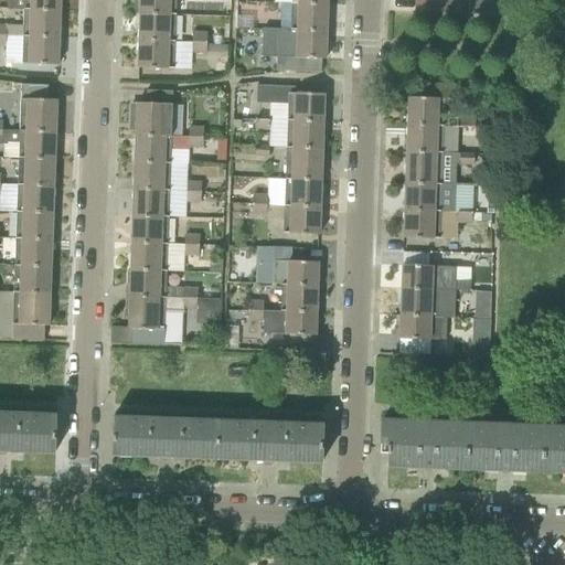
[(61,11),(61,0),(7,0),(7,10),(25,11),(25,10),(61,11)]
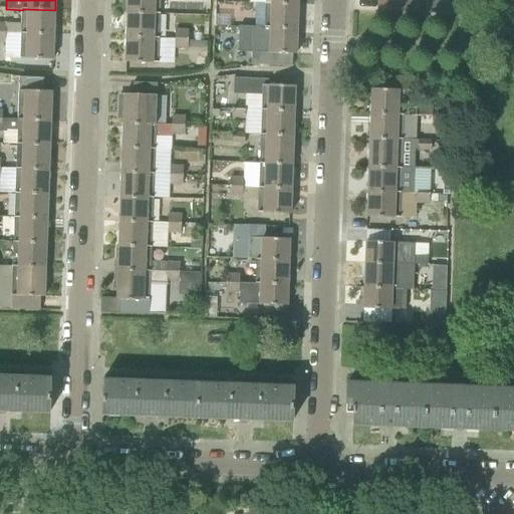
[(127,0),(127,13),(160,14),(160,0),(127,0)]
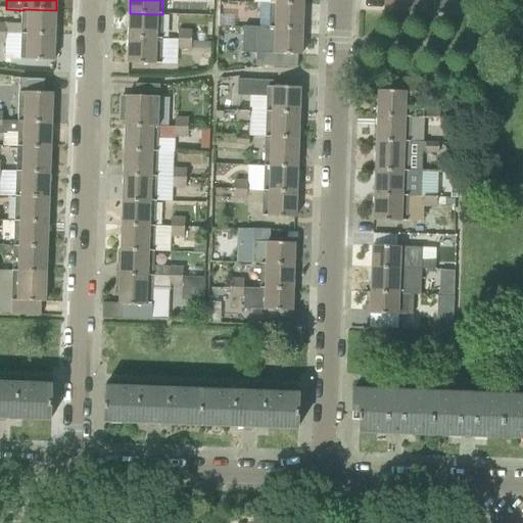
[(385,0),(385,12),(425,13),(425,0),(385,0)]
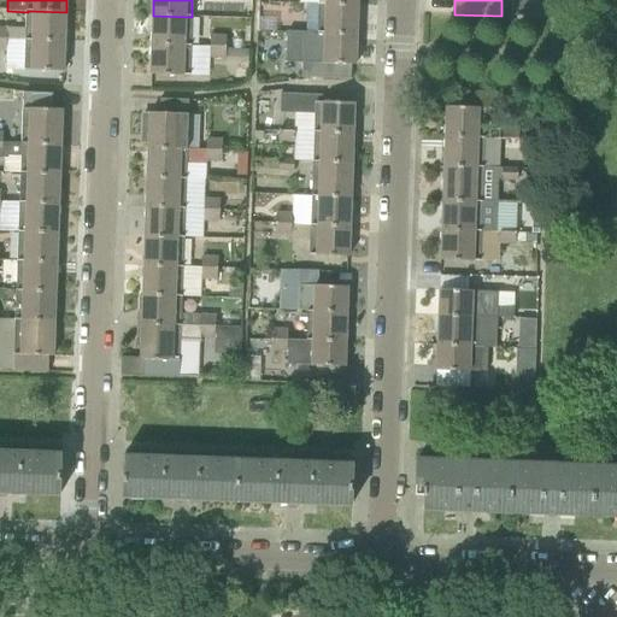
[(319,5),(318,34),(357,35),(358,6),(319,5)]
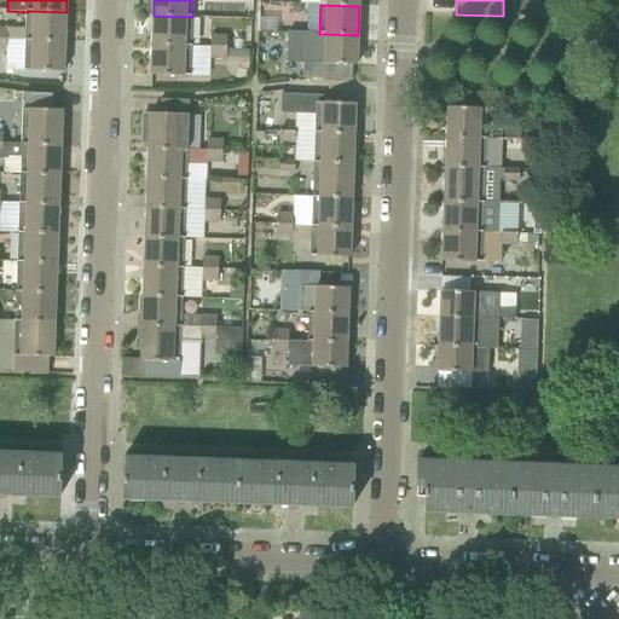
[(27,41),(65,42),(67,12),(28,11),(28,12),(27,30),(7,29),(7,30),(0,29),(0,39),(7,40),(27,41)]
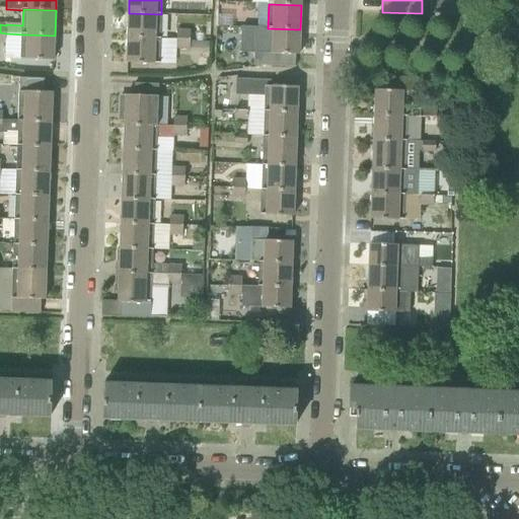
[(128,39),(160,40),(161,14),(129,13),(128,39)]
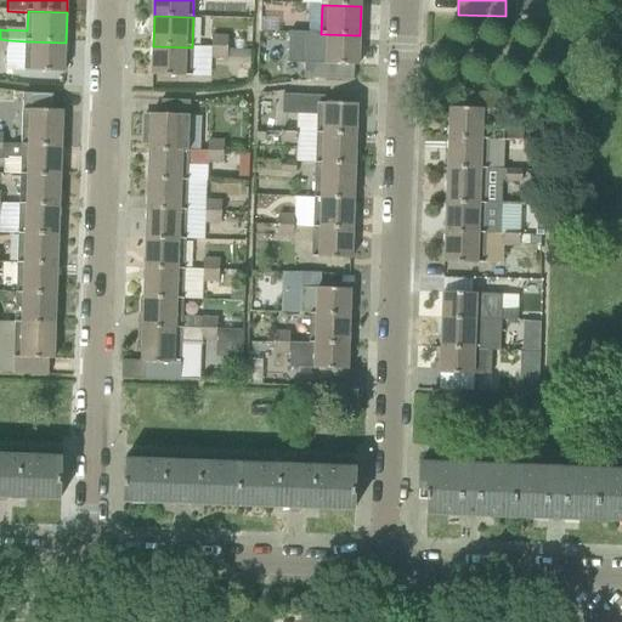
[(320,64),(360,66),(360,35),(321,34),(320,64)]
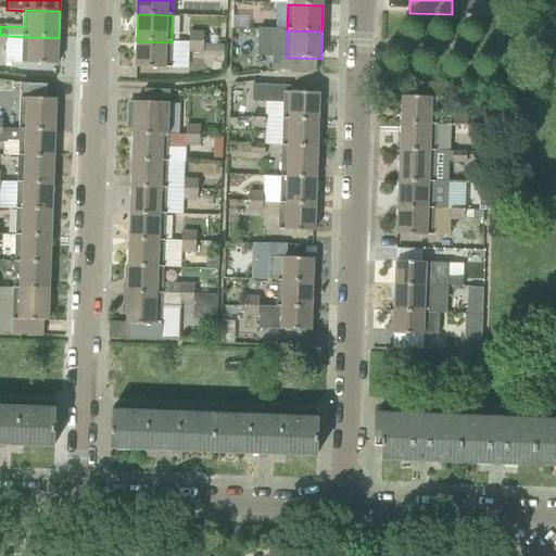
[(188,42),(204,43),(204,33),(189,32),(188,42)]
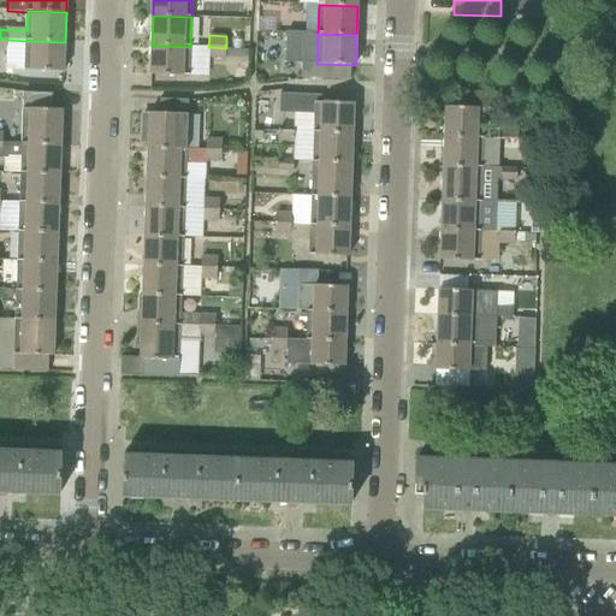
[(6,70),(64,72),(65,42),(27,41),(7,40),(6,51),(6,70)]
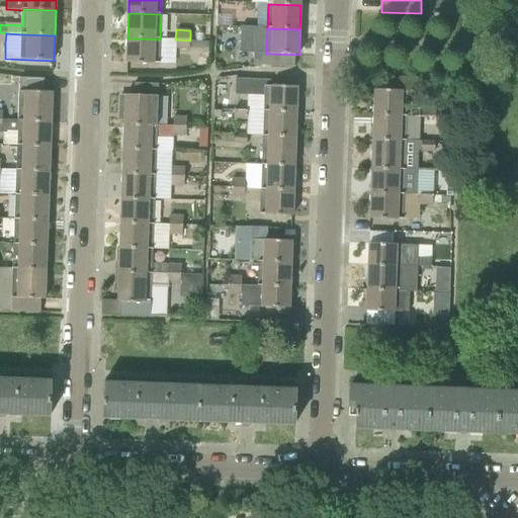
[(126,63),(159,64),(160,39),(127,38),(126,63)]
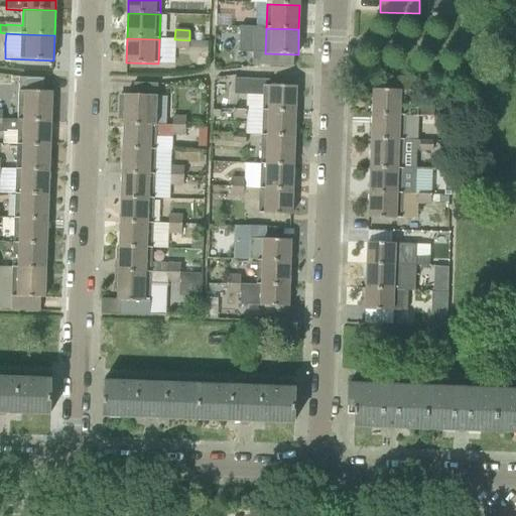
[(189,40),(174,39),(174,48),(189,49),(189,48),(210,49),(210,42),(189,41),(189,40)]
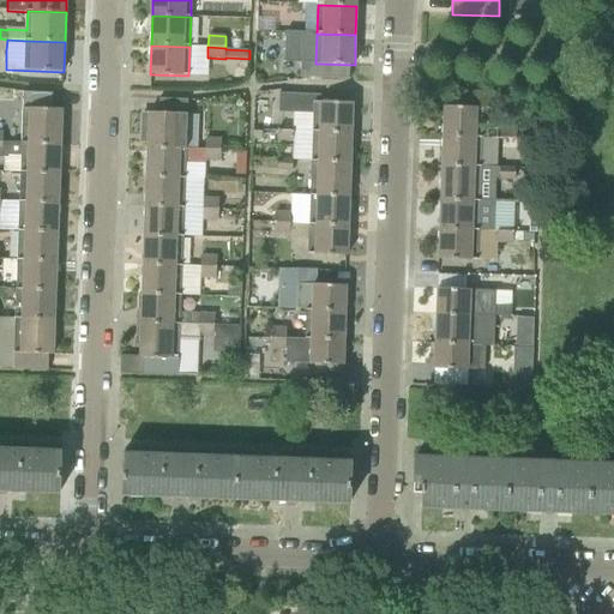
[(61,145),(62,109),(53,109),(53,94),(25,92),(24,108),(23,108),(22,143),(61,145)]
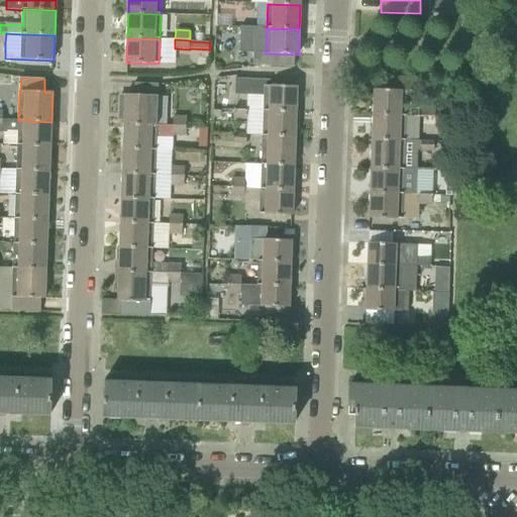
[(417,79),(383,78),(382,90),(374,90),(373,115),(406,116),(407,92),(416,92),(417,79)]
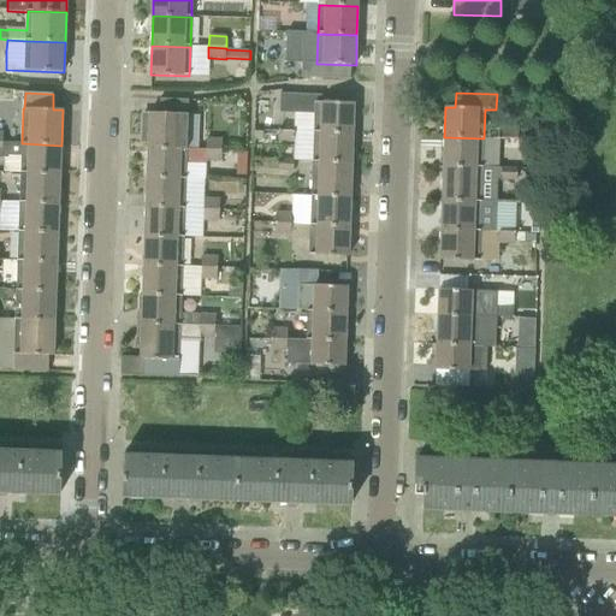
[(353,134),(354,104),(323,102),(323,95),(282,94),(280,113),(315,114),(314,132),(353,134)]
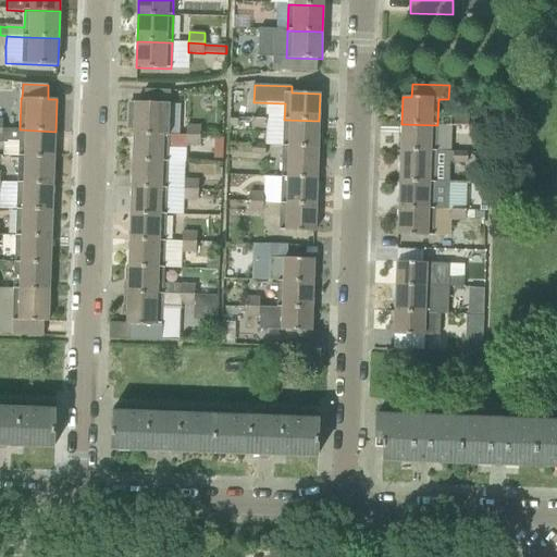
[(145,89),(144,102),(135,102),(134,134),(169,135),(171,90),(145,89)]
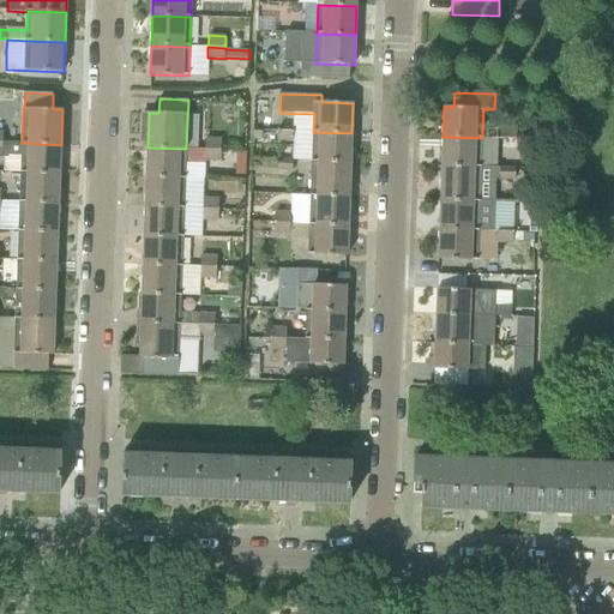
[(500,139),(517,139),(517,128),(501,127),(500,139)]
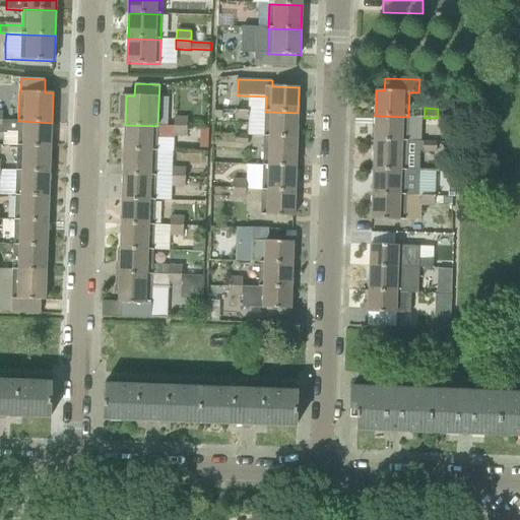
[(298,137),(298,113),(265,112),(236,111),(236,121),(248,121),(248,134),(248,135),(264,136),(298,137)]
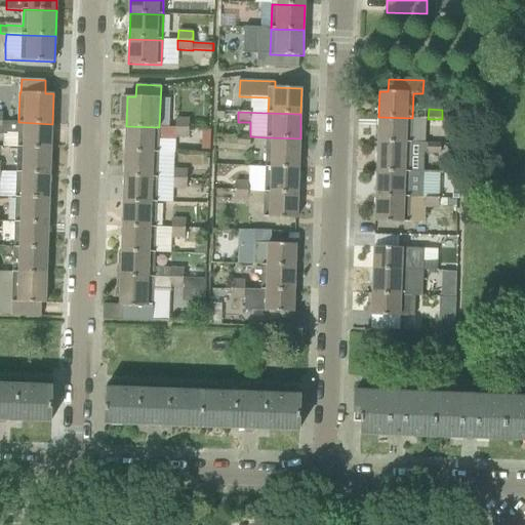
[(378,142),(411,144),(412,118),(378,117),(378,142)]
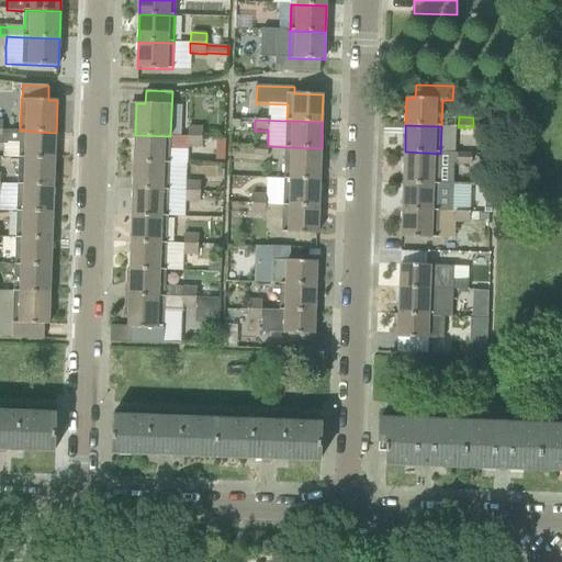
[(188,137),(202,137),(203,128),(189,127),(188,137)]
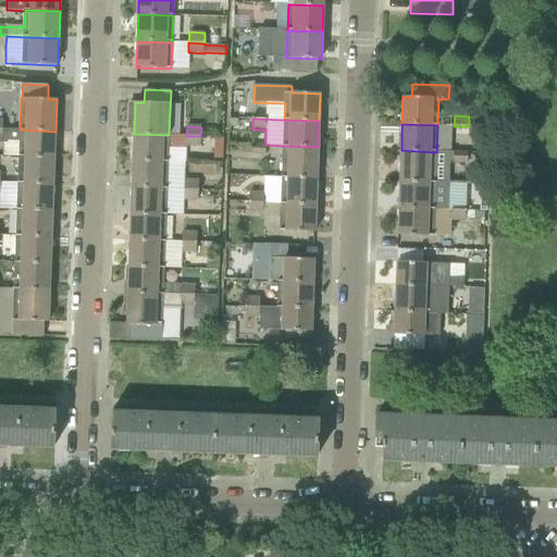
[(4,156),(19,157),(54,158),(56,132),(20,130),(2,130),(0,128),(0,143),(4,144),(4,156)]
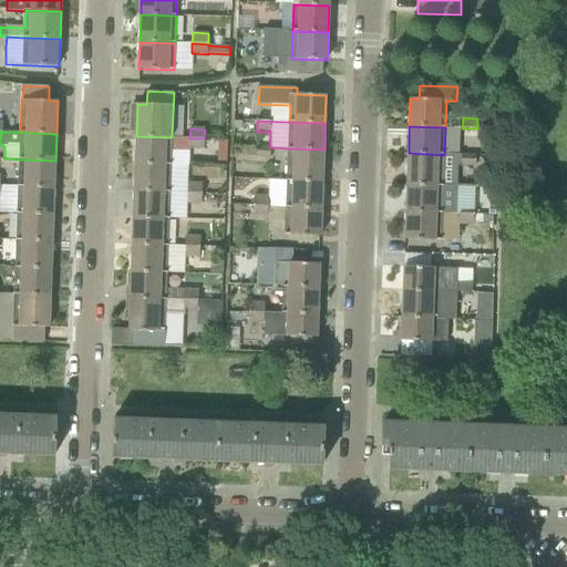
[(136,136),(135,163),(171,165),(187,165),(187,151),(189,151),(189,148),(204,148),(204,138),(189,138),(172,137),(136,136)]
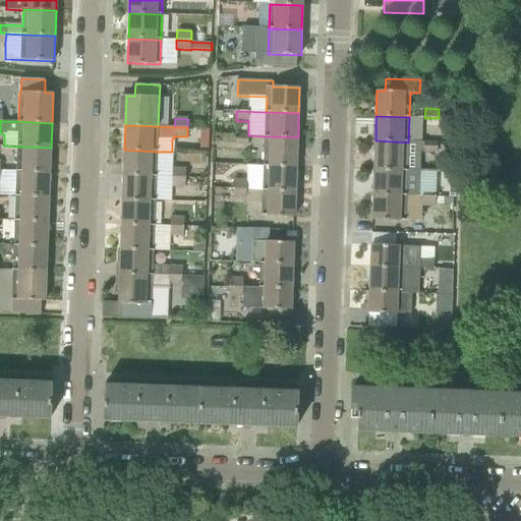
[(209,149),(210,129),(199,129),(198,149),(209,149)]
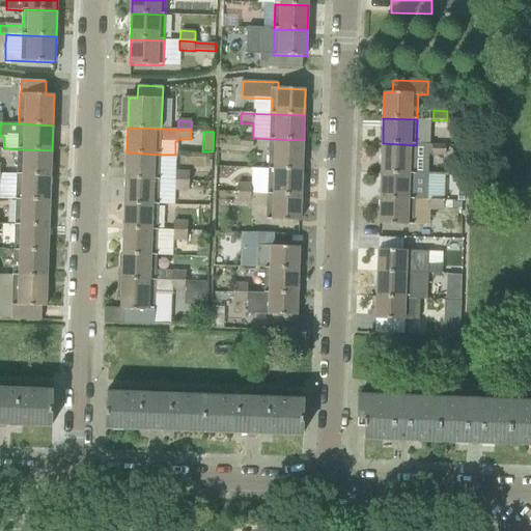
[(253,137),(241,137),(240,147),(253,148),(253,138),(253,137)]
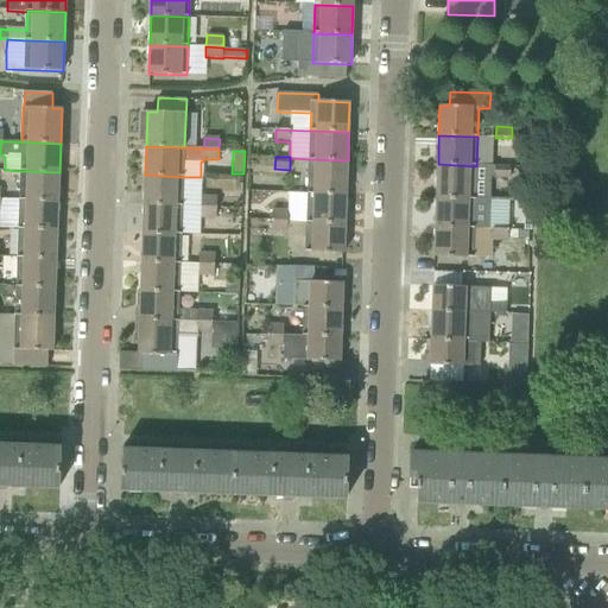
[(309,159),(308,194),(347,195),(348,160),(309,159)]
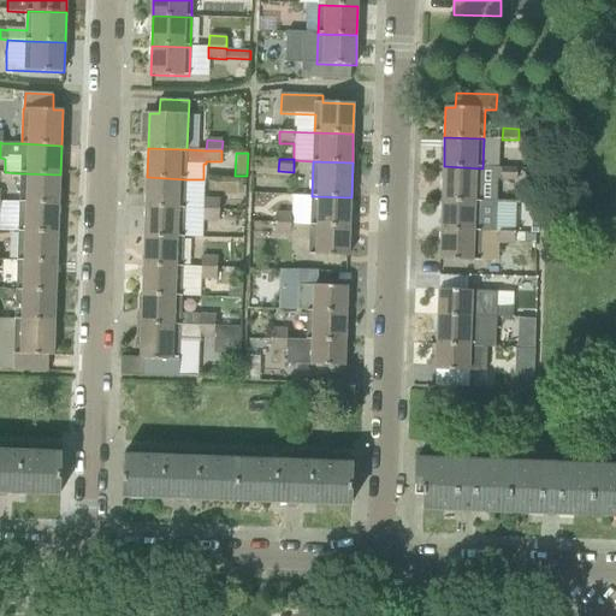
[(497,179),(501,179),(517,181),(517,169),(502,169),(483,169),(444,166),(443,201),(497,202),(497,179)]
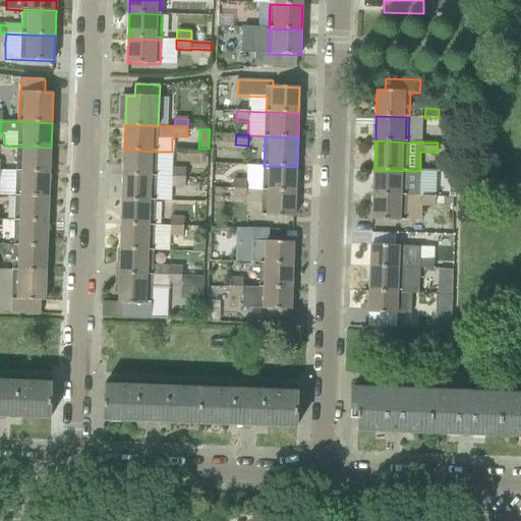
[(51,148),(17,147),(17,171),(50,172),(51,148)]
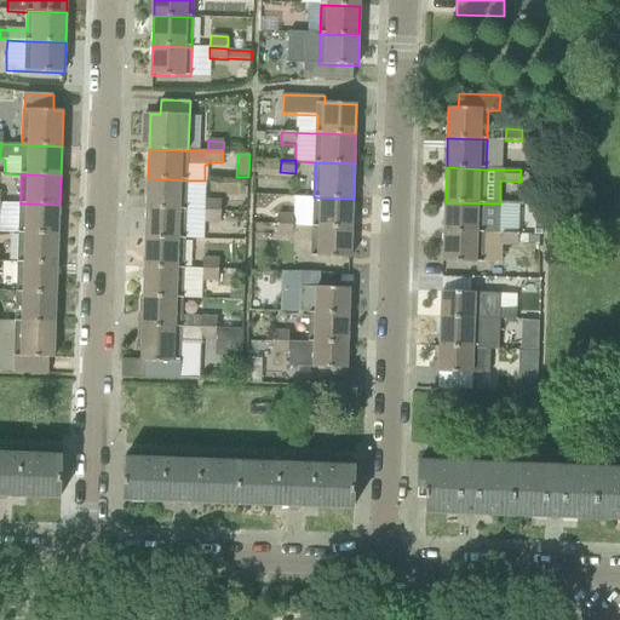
[(147,208),(185,210),(187,181),(148,178),(147,208)]
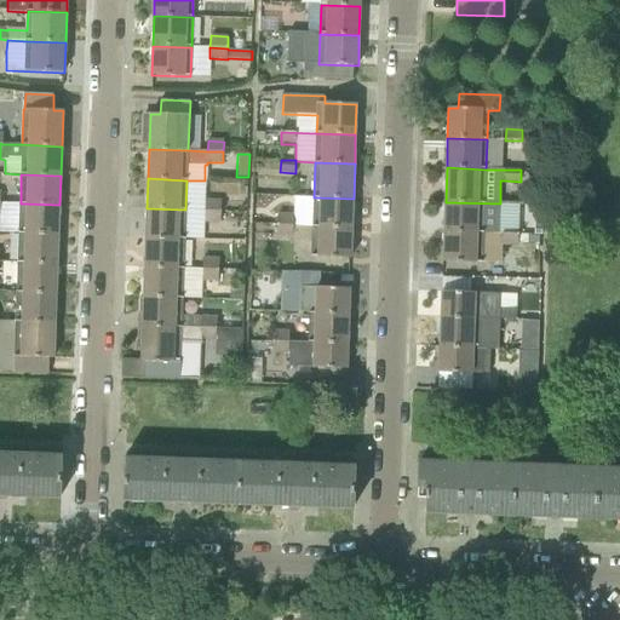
[(294,227),(314,227),(352,229),(354,199),(314,197),(294,197),(294,216),(294,227)]
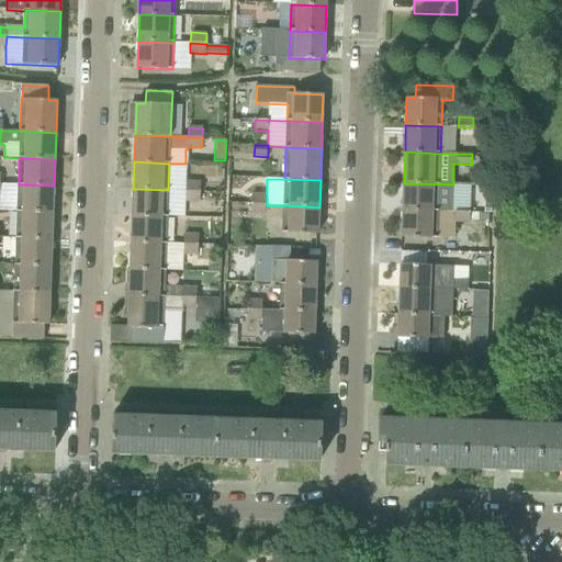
[(186,191),(200,191),(201,181),(186,180),(186,191)]
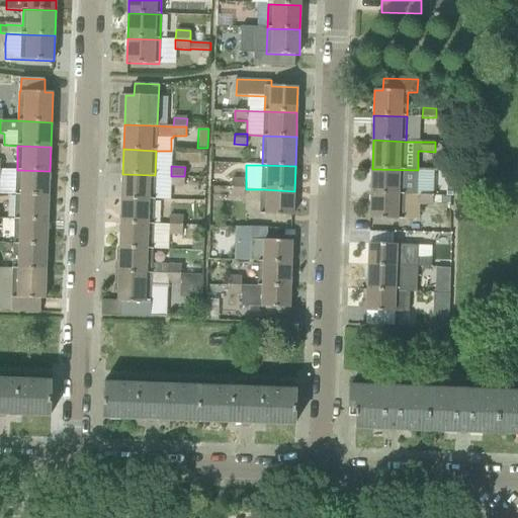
[(418,170),(372,169),(371,193),(404,194),(417,194),(418,170)]
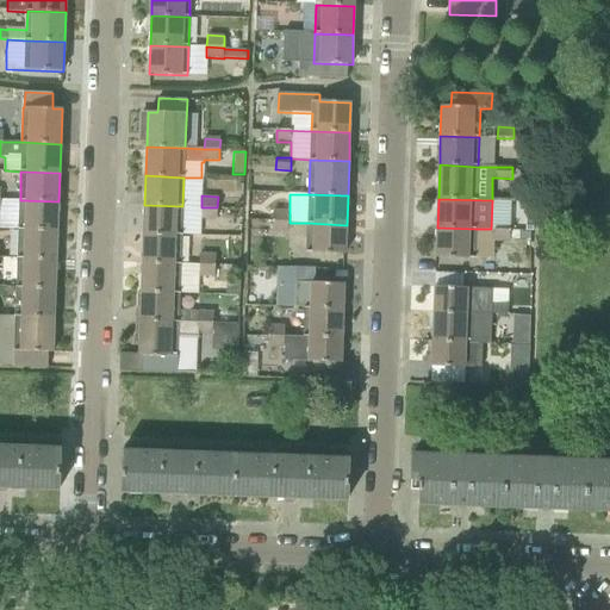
[(20,200),(19,230),(57,231),(58,201),(20,200)]
